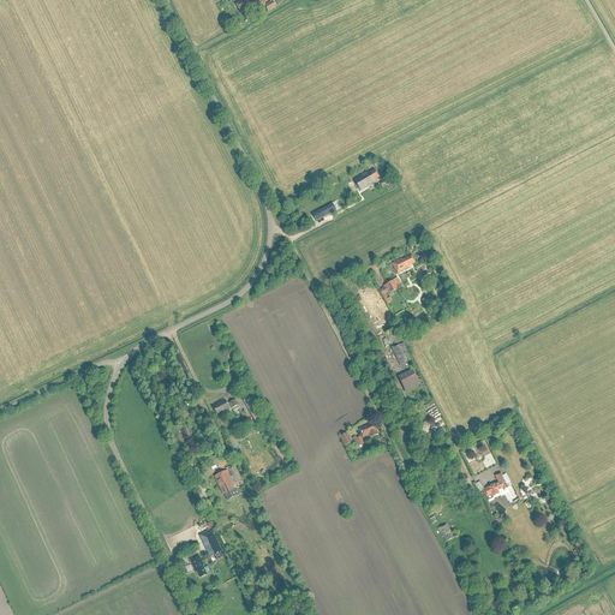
[(242,0),(236,4),(240,12),(251,6),(257,4),(255,0),(242,0)]
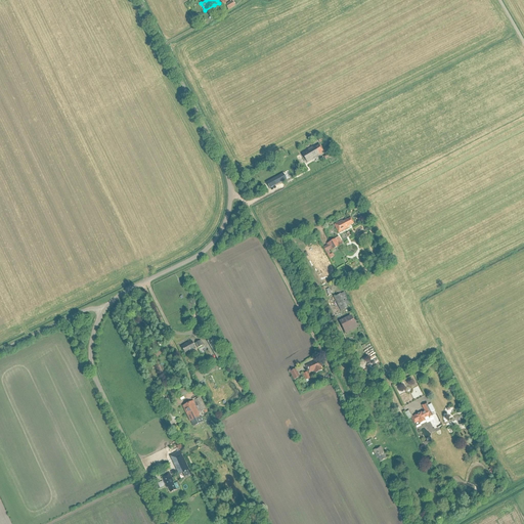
[(230,0),(229,1),(230,2),(225,5),(228,10),(234,7),(233,5),(234,4),(231,0),(230,0)]
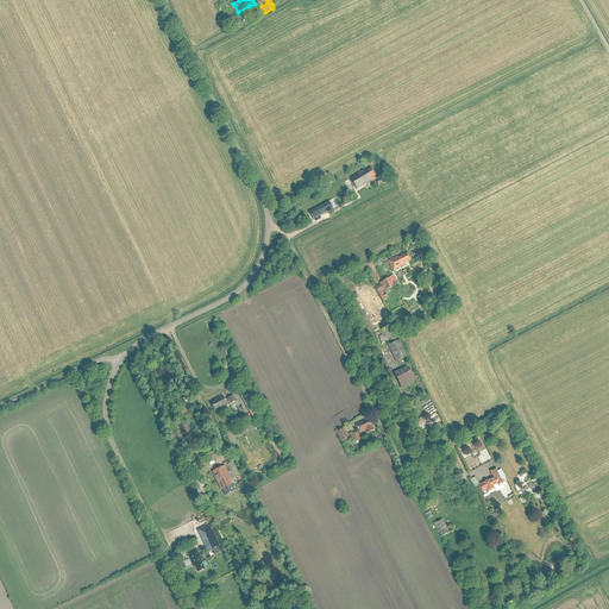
[(376,176),(371,169),(365,171),(365,170),(351,179),(357,189),(374,179),(374,177),(376,176)]
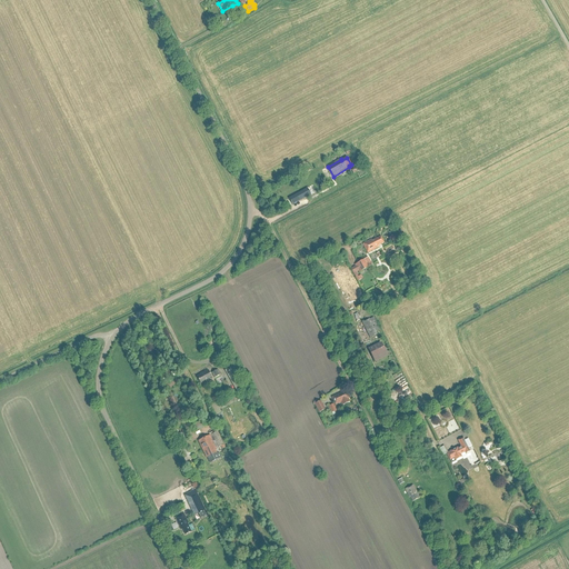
[(351,170),(353,175),(363,169),(361,165),(351,170)]
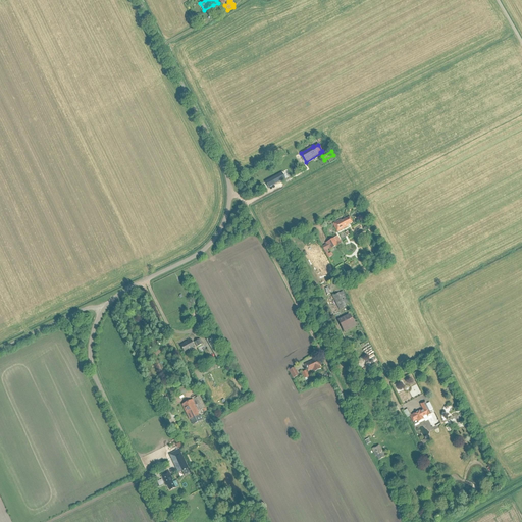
[(288,169),(290,172),(301,167),(299,163),(297,164),(298,163),(297,160),(293,162),(295,166),(288,169)]
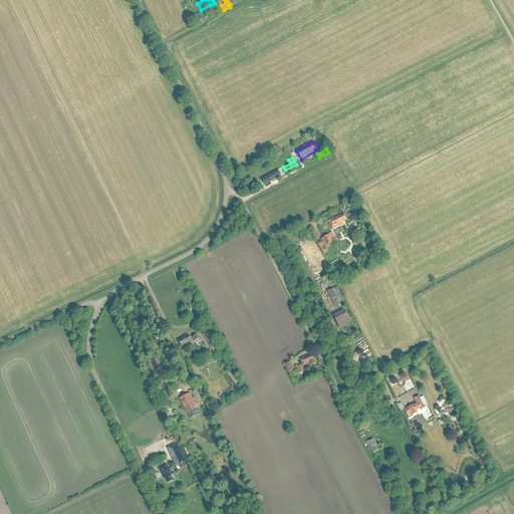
[(264,186),(280,177),(276,171),(261,180),(264,186)]
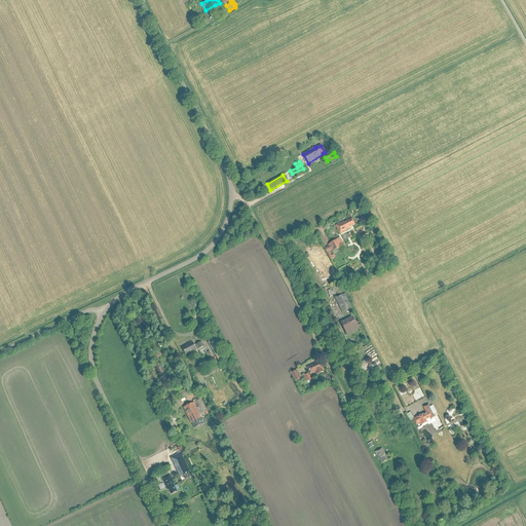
[(354,225),(351,219),(343,223),(343,222),(335,226),(339,234),(350,229),(349,227),(354,225)]
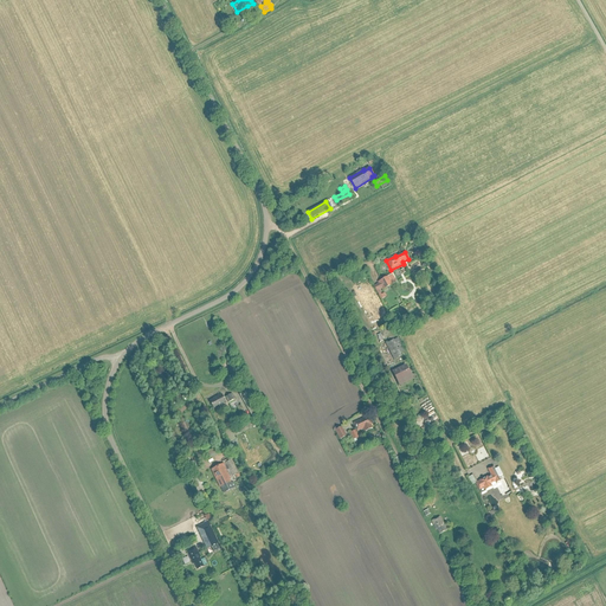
[(378,283),(374,285),(373,287),(376,292),(379,290),(381,289),(382,291),(392,285),(387,277),(378,282),(378,283)]
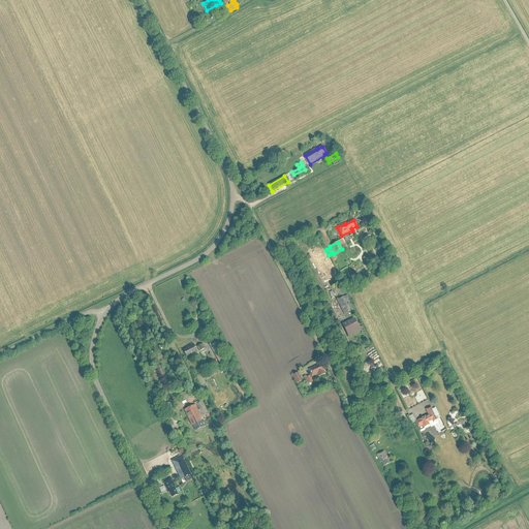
[(347,296),(343,298),(349,309),(352,308),(347,296)]
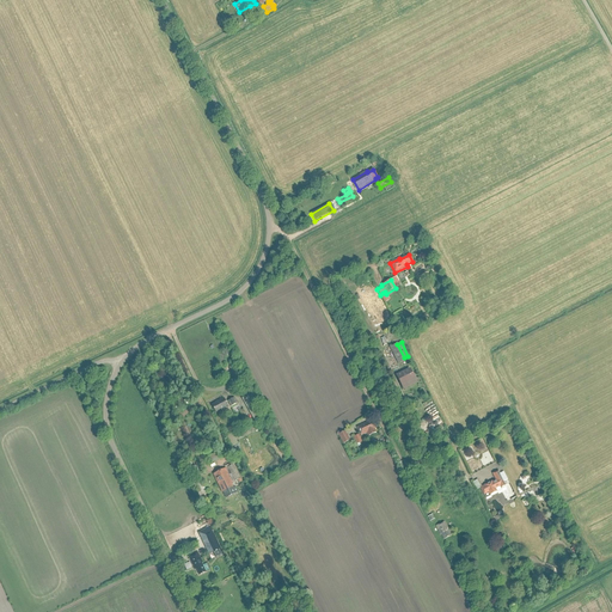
[(390,348),(397,365),(405,360),(404,357),(397,344),(390,348)]
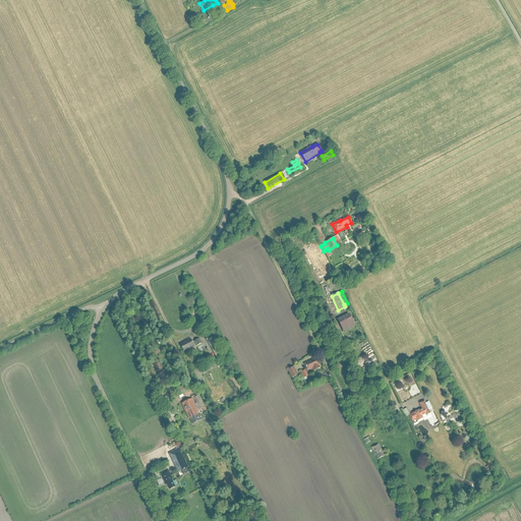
[(197,321),(201,329),(208,326),(198,308),(196,309),(201,319),(197,321)]
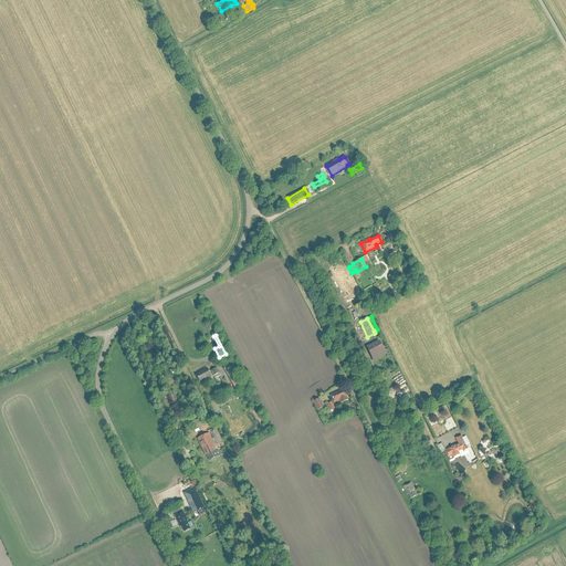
[(373,362),(384,356),(385,355),(378,342),(365,348),(373,362)]
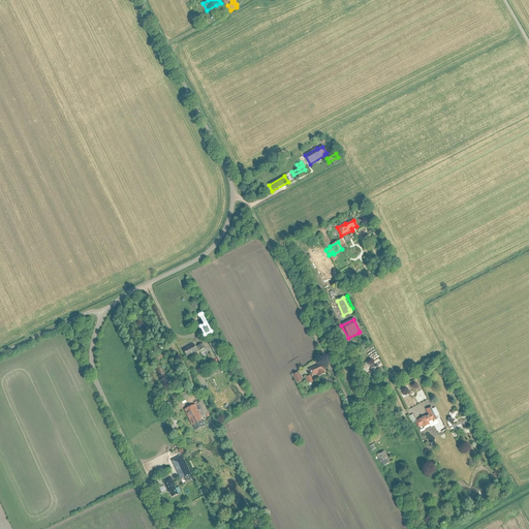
[(196,355),(194,353),(197,351),(193,344),(188,347),(189,347),(183,350),(186,356),(189,355),(191,359),(196,355)]
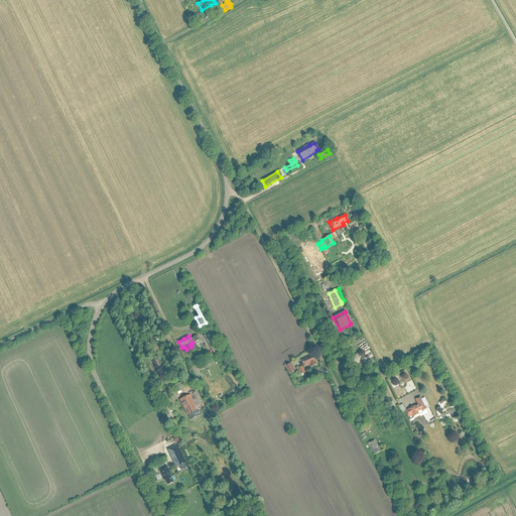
[(172,363),(173,366),(179,363),(174,351),(171,353),(171,354),(172,354),(174,358),(172,359),(174,363),(172,363)]
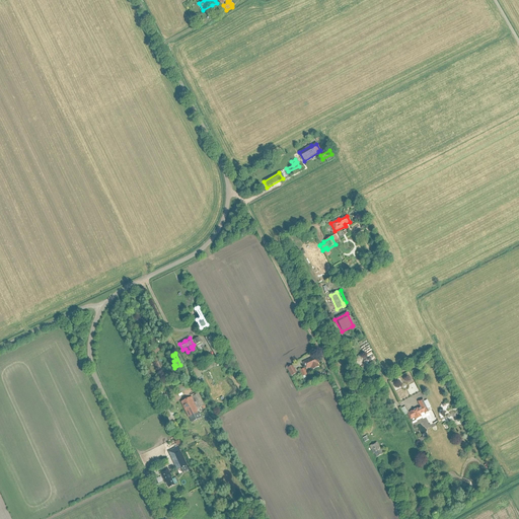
[(318,367),(317,364),(315,357),(302,363),(305,369),(310,367),(311,370),(318,367)]
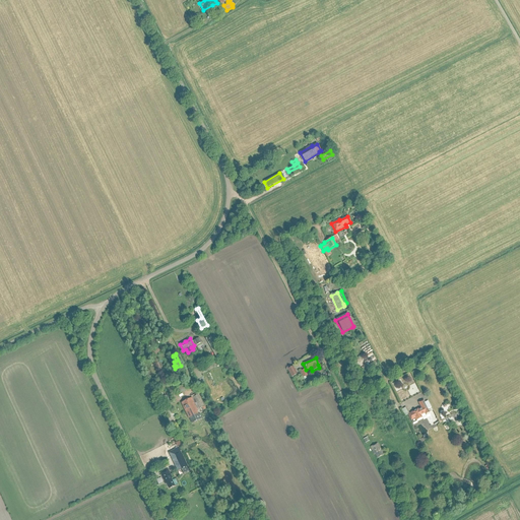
[(293,367),(289,369),(287,370),(291,378),(297,375),(293,367)]
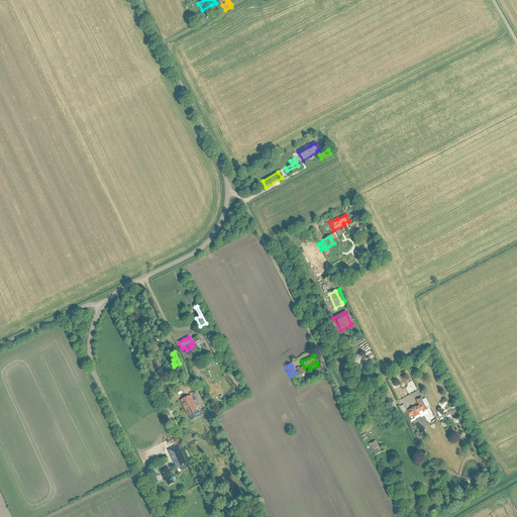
[(300,374),(301,376),(302,376),(302,378),(304,377),(304,375),(306,374),(303,368),(299,370),(297,371),(298,374),(300,374)]
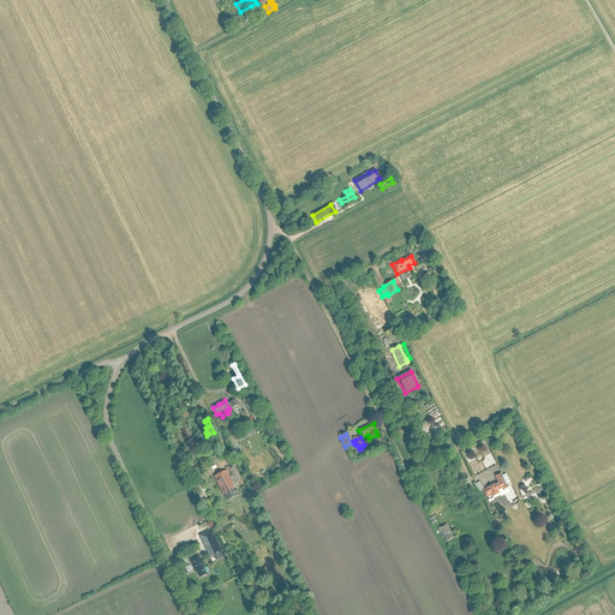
[(472,454),(476,452),(473,447),(463,452),(467,461),(475,459),(472,454)]
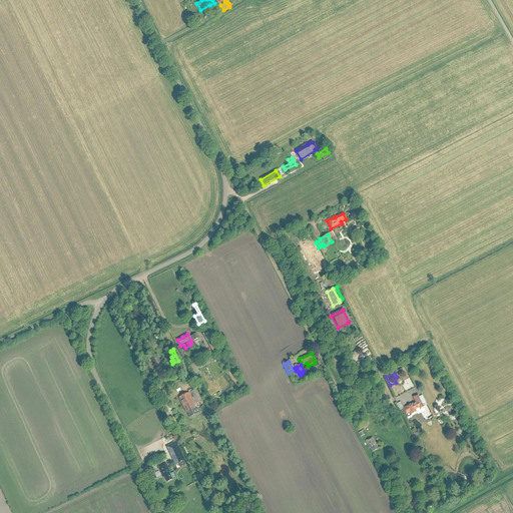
[(409,377),(400,381),(403,390),(412,386),(409,377)]
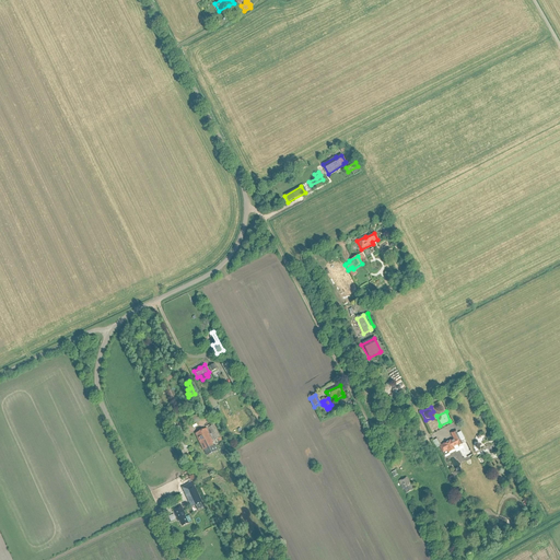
[(213,427),(209,429),(211,433),(214,441),(220,438),(217,431),(216,431),(213,427)]
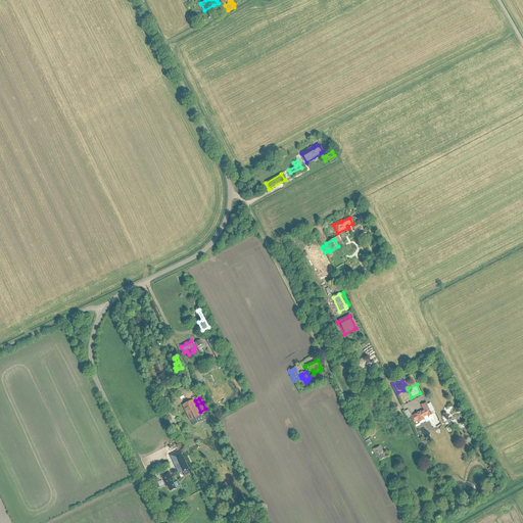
[(193,400),(183,406),(190,421),(190,420),(193,425),(202,421),(200,417),(199,417),(198,414),(193,400)]
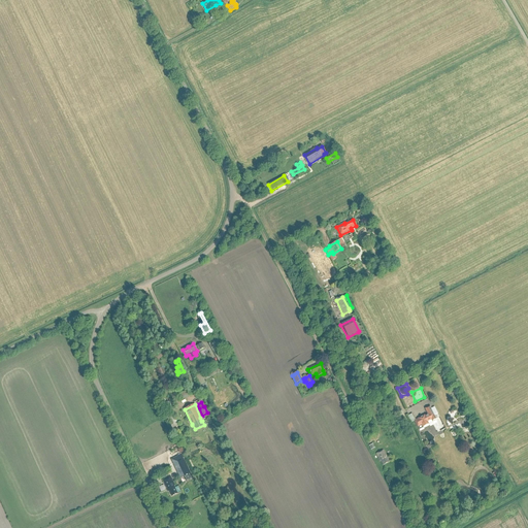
[(418,419),(414,421),(419,430),(423,428),(423,427),(428,425),(429,425),(433,424),(432,422),(436,419),(439,417),(434,407),(431,408),(430,405),(424,408),(427,415),(425,416),(424,416),(418,419)]
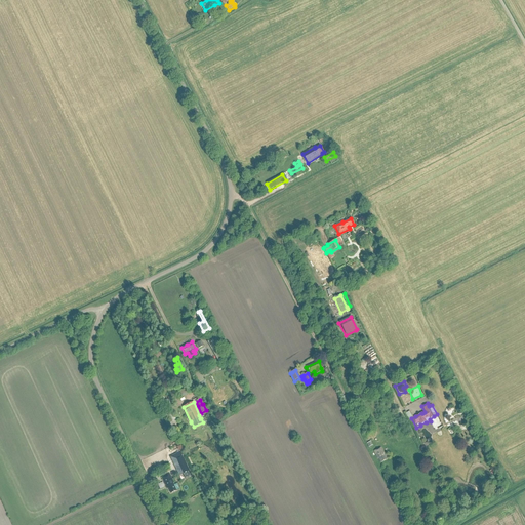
[(378,459),(380,462),(388,459),(386,454),(385,454),(381,447),(373,451),(378,459)]
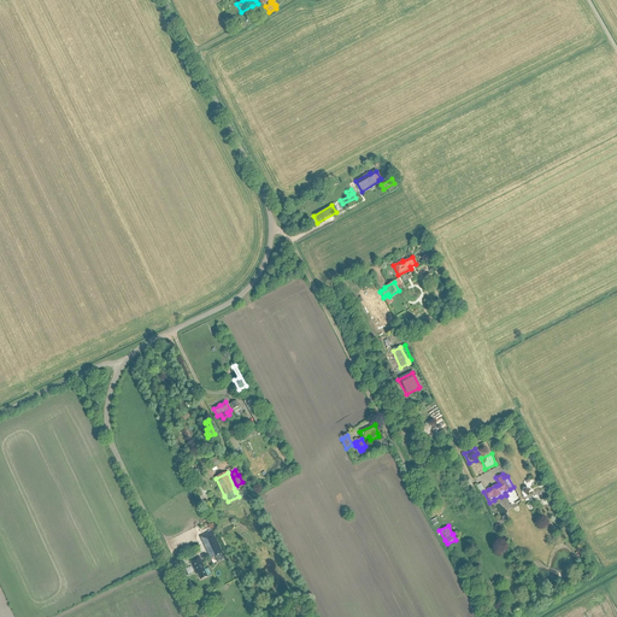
[(205,540),(213,558),(222,553),(213,536),(205,540)]
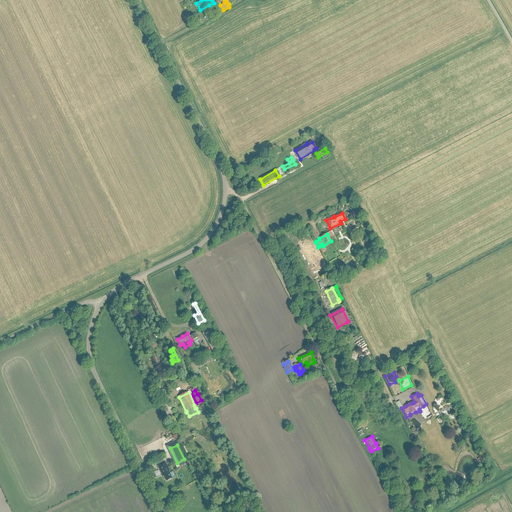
[(171,473),(167,467),(165,462),(158,466),(161,473),(162,475),(161,475),(162,477),(164,476),(167,482),(172,479),(170,473),(171,473)]
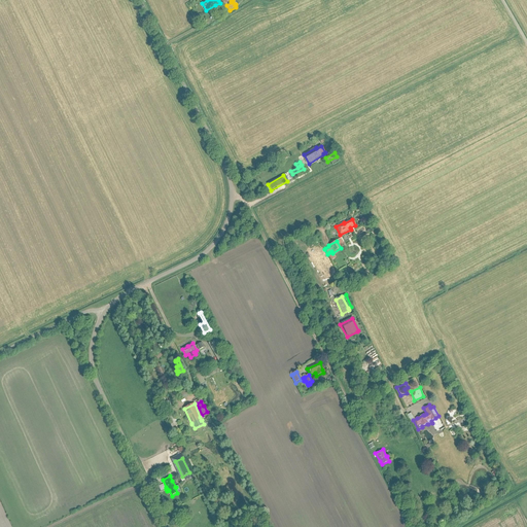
[(163,485),(155,488),(157,493),(165,490),(165,489),(163,485)]
